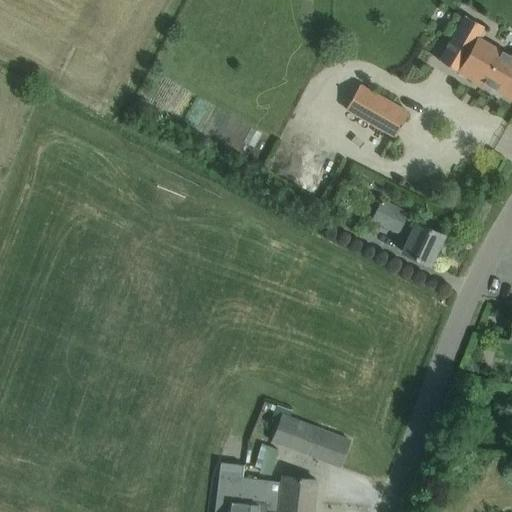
[(464,15),(438,61),(473,81),(475,77),(511,98),(511,57),(477,37),(483,26),(464,15)]
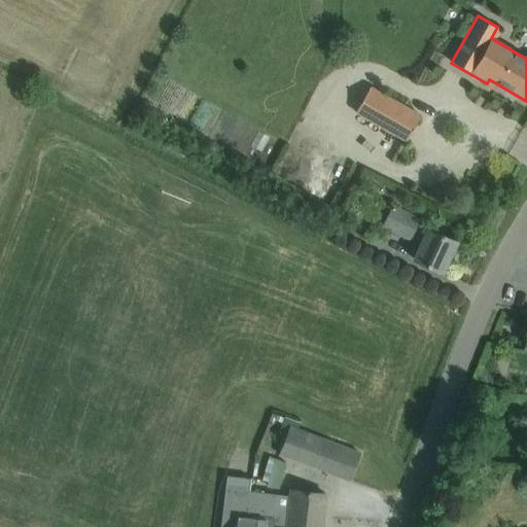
[(428,85),(442,54),(430,49),(422,68),(409,62),(403,75),(428,85)]
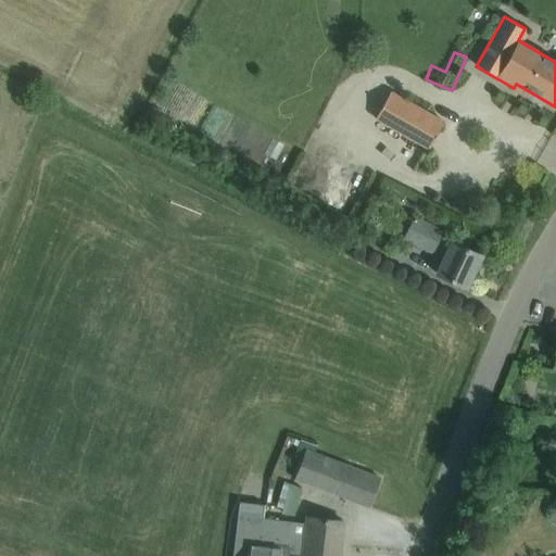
[(428,149),(443,123),(390,92),(375,118),(428,149)]
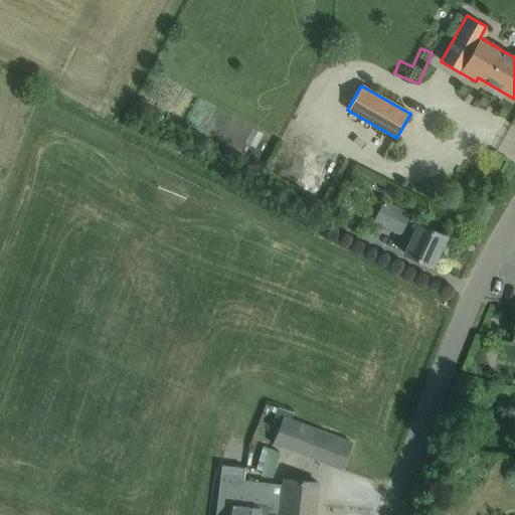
[(411,236),(403,253),(431,267),(433,263),(435,264),(439,254),(437,253),(445,236),(406,218),(408,214),(382,201),(373,221),(399,233),(400,231),(411,236)]
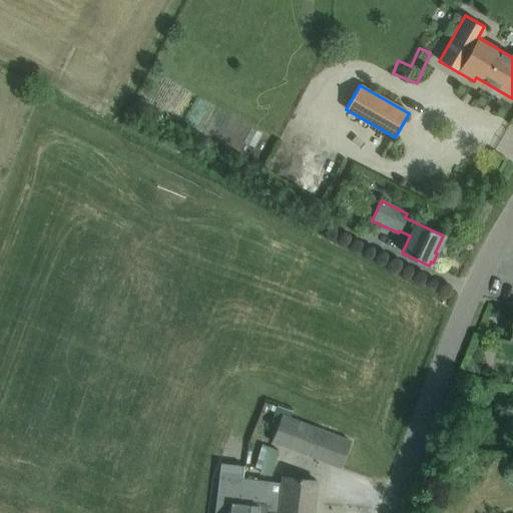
[(340,467),(350,441),(282,416),(273,442),(340,467)]
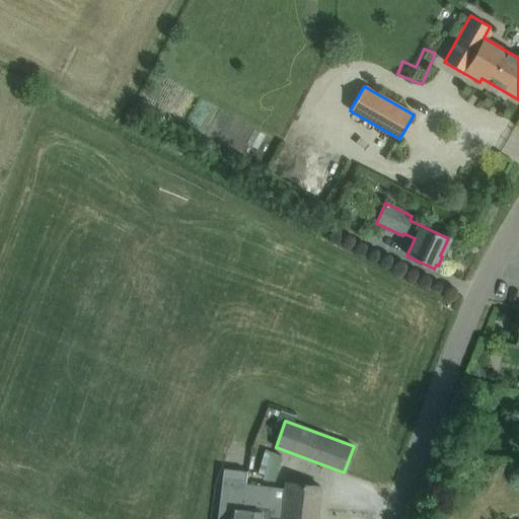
[(316,518),(320,487),(286,483),(285,489),(245,484),(246,471),(223,468),(221,482),(216,518),(316,518)]
